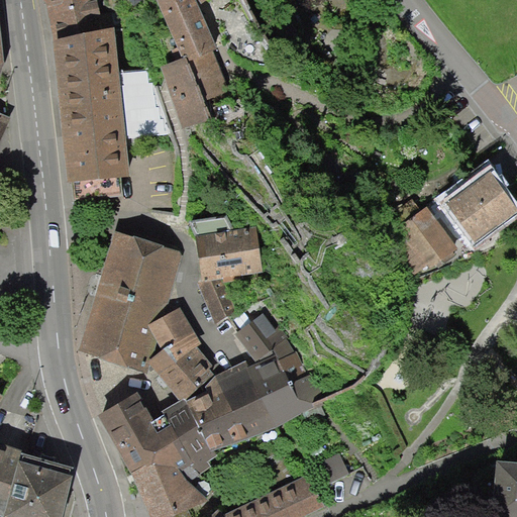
[(48,0),(57,38),(116,26),(113,12),(100,13),(96,0),(48,0)]
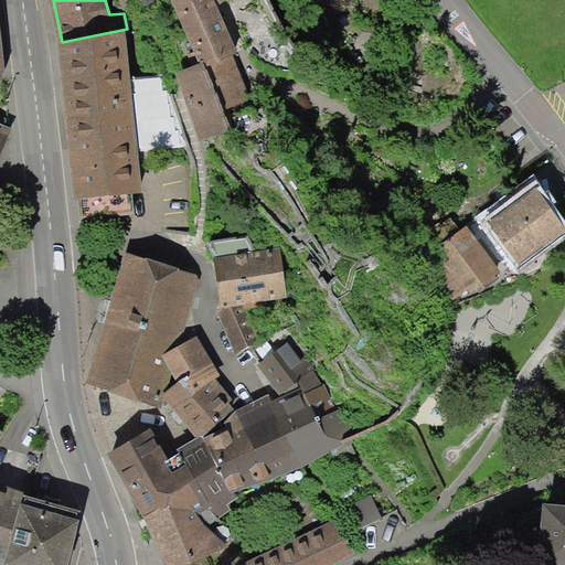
[(174,0),(202,62),(178,72),(201,140),(227,130),(232,128),(224,108),(252,98),(242,76),(233,53),(237,51),(217,2),(224,0),(174,0)]
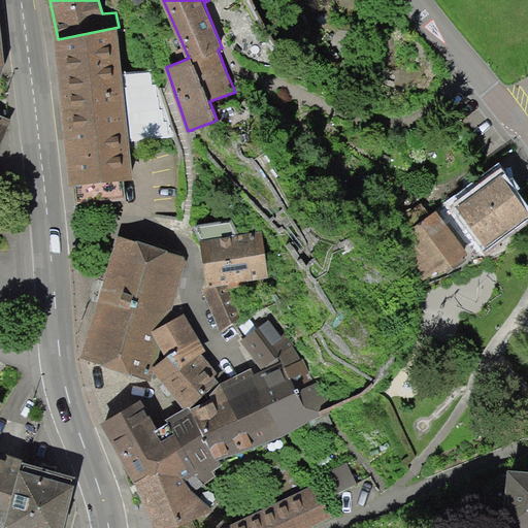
[(104,30),(58,39),(71,186),(76,186),(76,204),(126,199),(124,182),(134,179),(130,140),(122,74),(119,27),(104,30)]
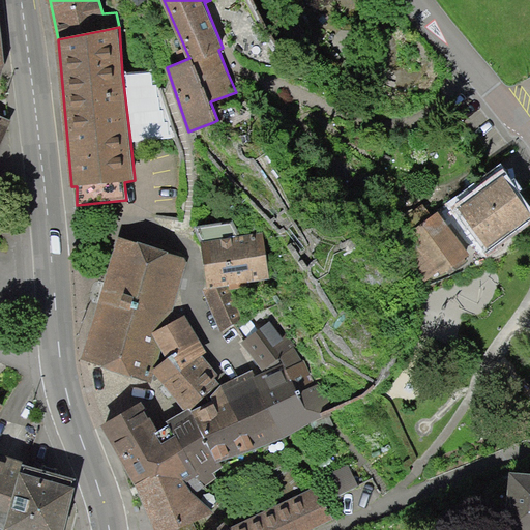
[(151,71),(122,75),(130,141),(174,137),(151,71)]
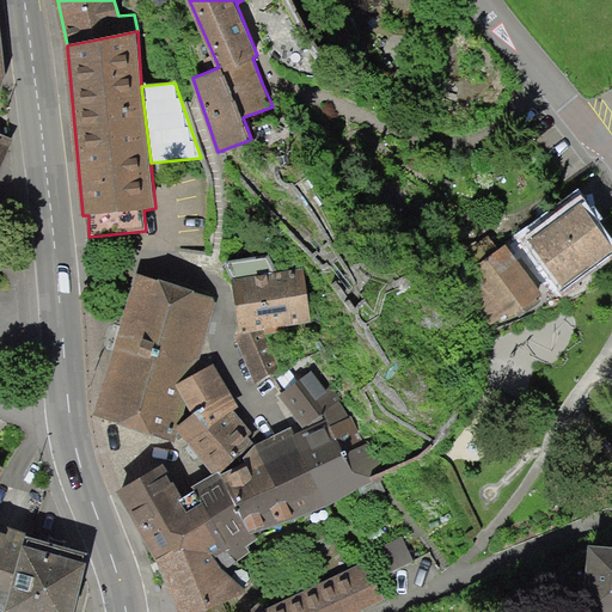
[(0,167),(13,140),(0,134),(0,167)]
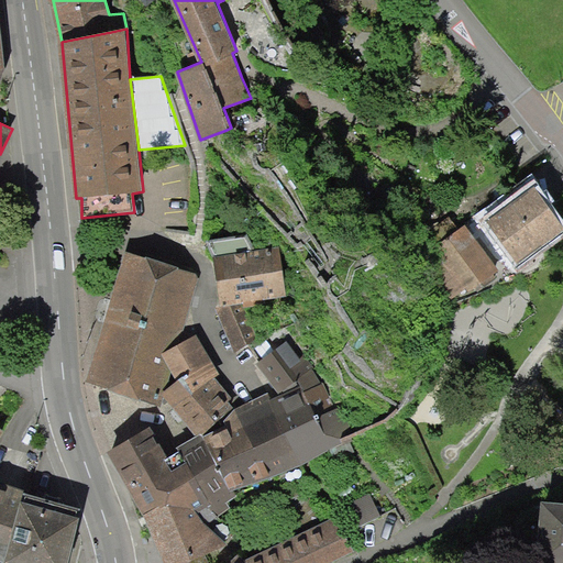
[(562,209),(549,189),(498,223),(527,265),(562,240),(562,209)]
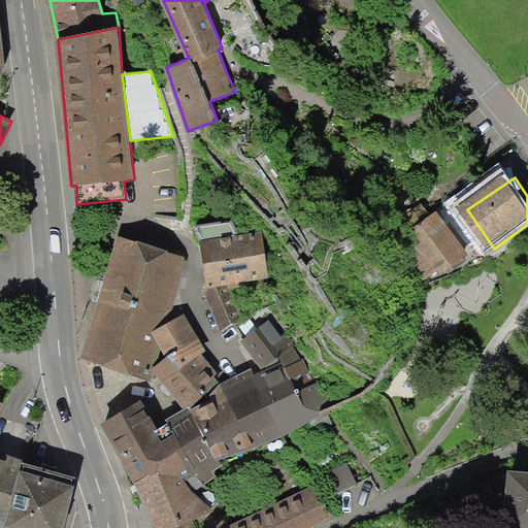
[(409,240),(401,245),(420,283),(471,259),(447,218),(409,240)]
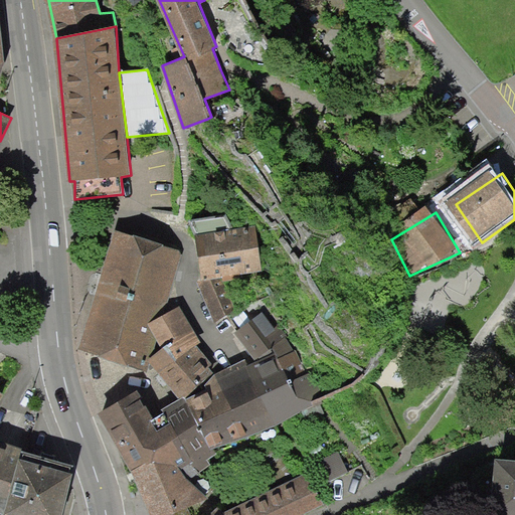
[(226,215),(192,220),(202,279),(223,276),(263,271),(255,226),(233,229),(226,215)]
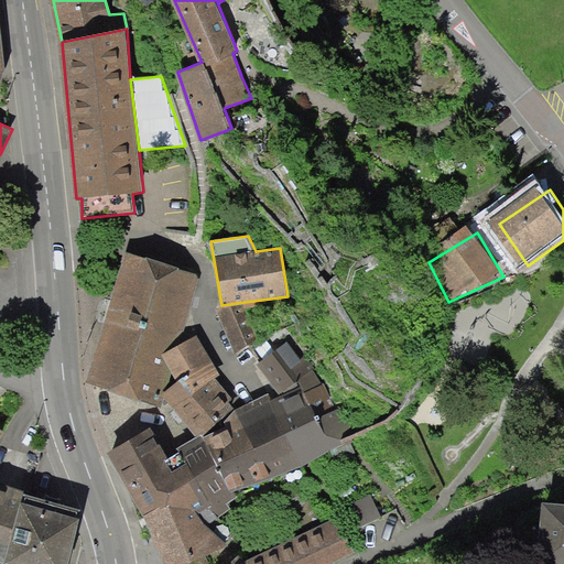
[(176,347),(195,274),(128,253),(108,317),(88,381),(110,389),(125,393),(160,405),(164,393),(172,368),(164,355),(176,347)]
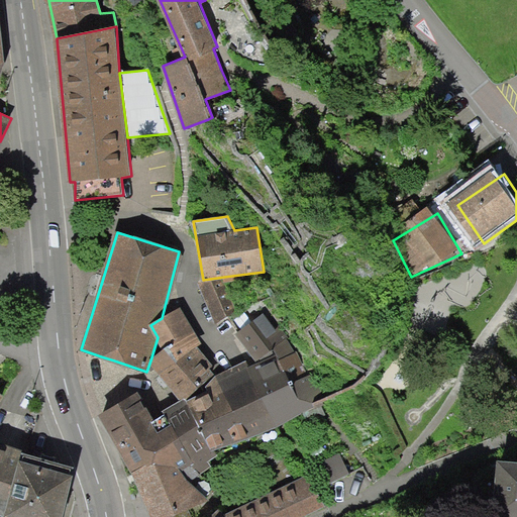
[(224,277),(201,285),(214,323),(235,316),(224,277)]
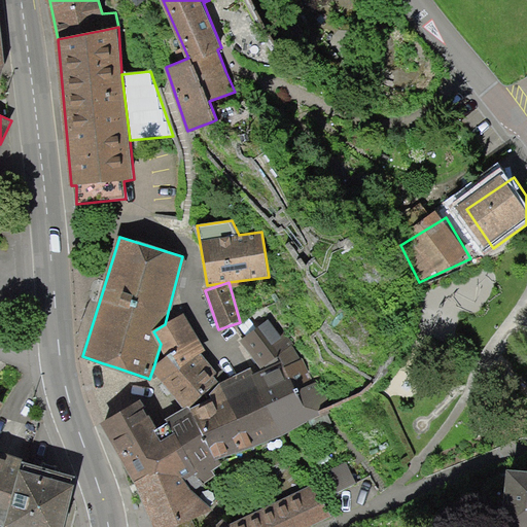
[(184,312),(165,324),(153,331),(161,344),(170,357),(153,367),(162,382),(203,356),(210,352),(184,312)]
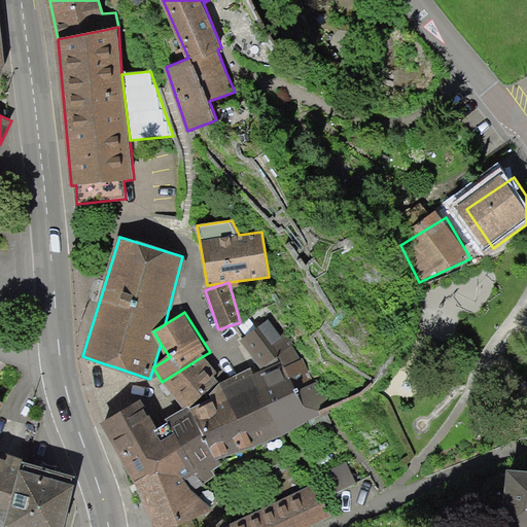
[(278,358),(293,346),(273,317),(241,340),(261,369),(278,358)]
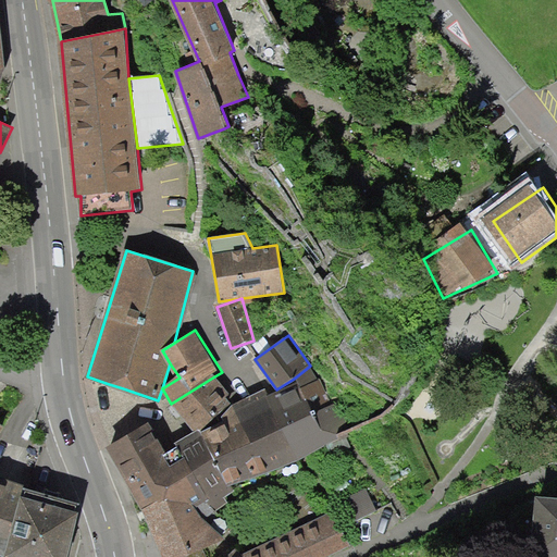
[(225,421),(202,431),(232,486),(329,445),(342,440),(341,436),(339,432),(353,426),(338,401),(332,404),(320,379),(318,380),(310,366),(294,379),(276,390),(268,395),(267,388),(233,405),(222,417),(225,421)]
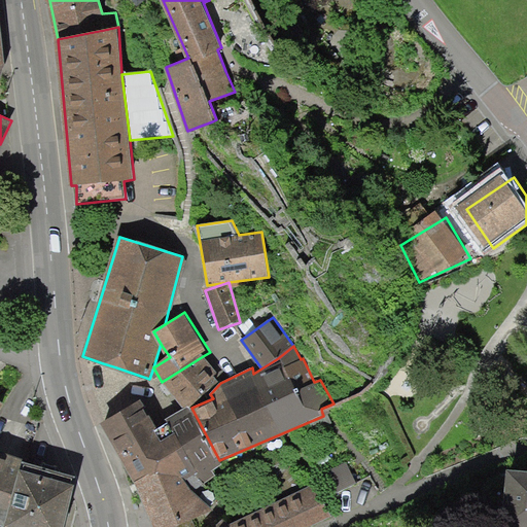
[(222,379),(203,356),(162,382),(185,409),(190,407),(222,379)]
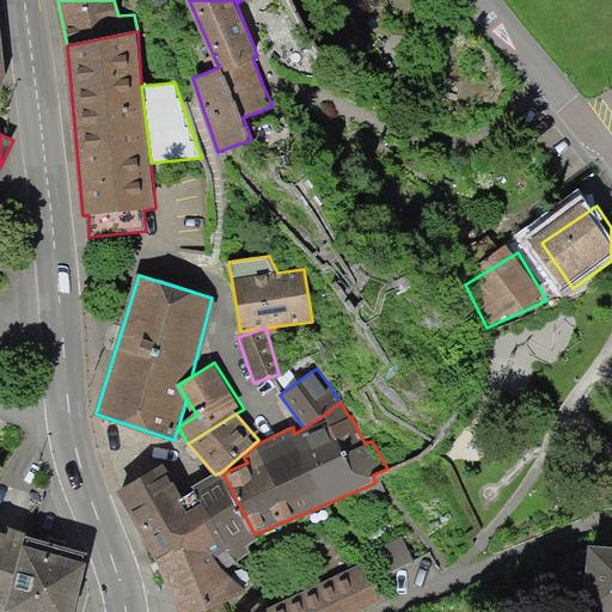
[(166,464),(118,491),(158,561),(183,550),(213,555),(210,546),(224,537),(203,502),(189,513),(181,499),(183,497),(166,464)]
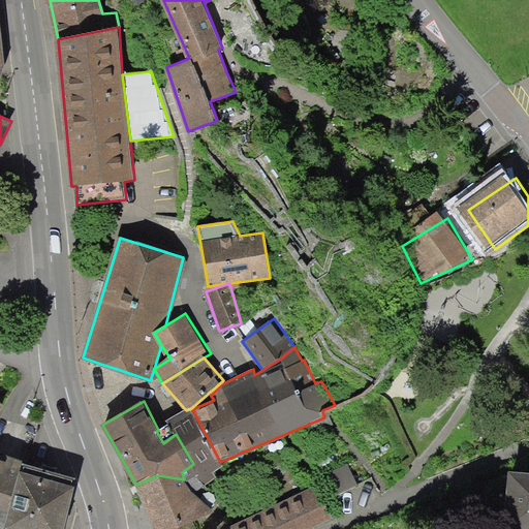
[(169,425),(158,430),(156,431),(163,443),(176,434),(193,464),(182,472),(184,479),(195,494),(217,477),(214,472),(222,465),(220,462),(192,409),(191,408),(186,410),(167,421),(169,425)]
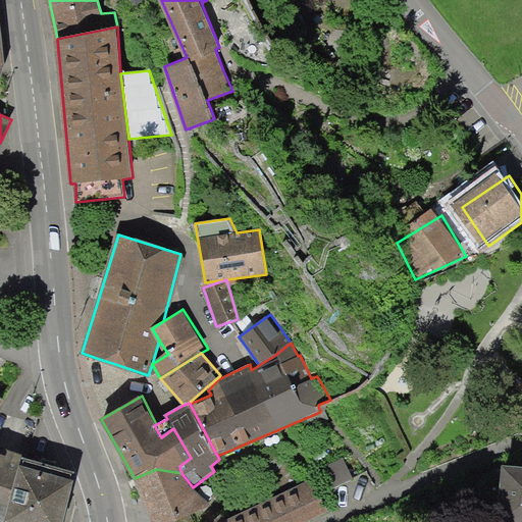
[(0,519),(5,521),(22,460),(24,452),(0,444),(0,519)]
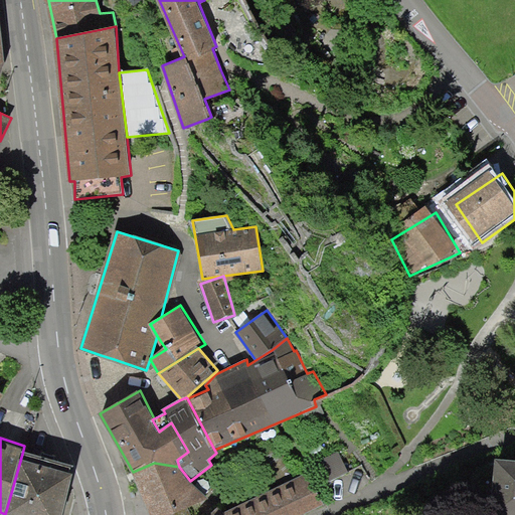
[(339,453),(315,464),(323,483),(348,471),(339,453)]
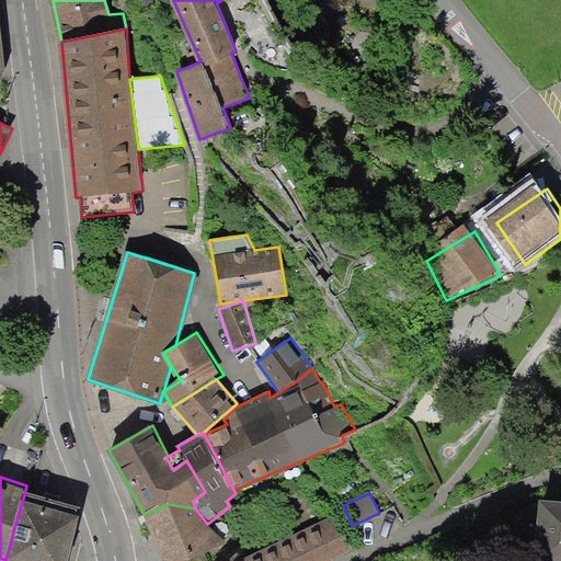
[(24,494),(6,560),(11,560),(69,560),(83,511),(24,494)]
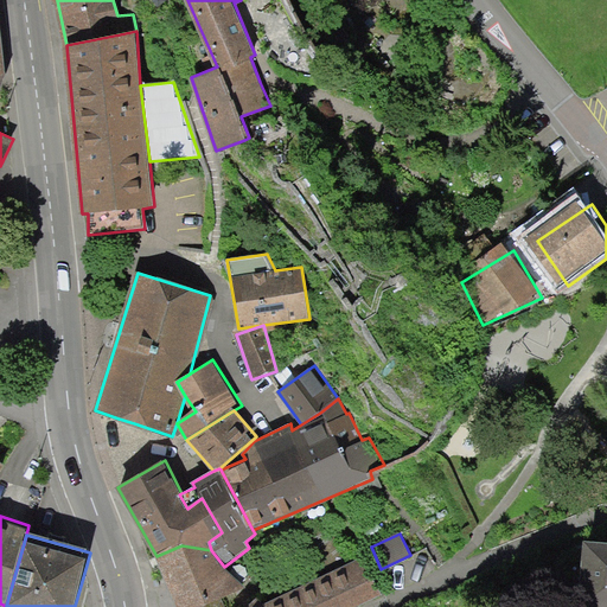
[(606,606),(606,543),(588,542),(582,606),(606,606)]
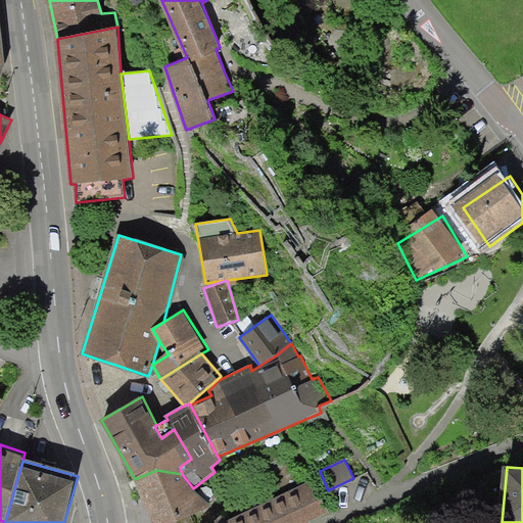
[(172,522),(215,506),(193,488),(182,474),(156,470),(135,479),(152,522),(172,522)]
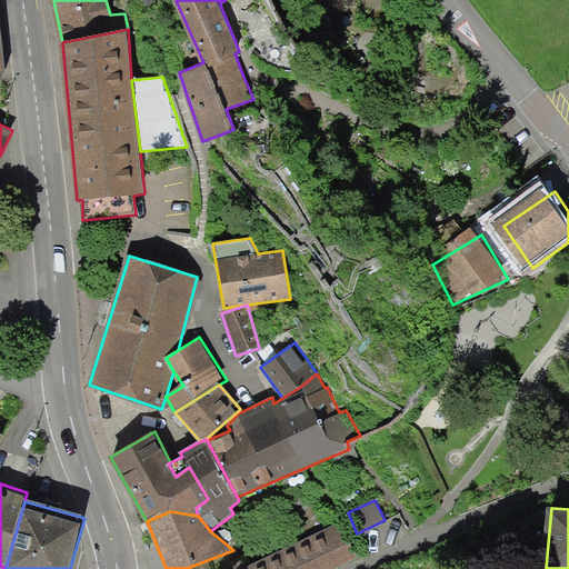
[(247,566),(238,559),(226,568),(326,568),(356,555),(339,523),(247,566)]
